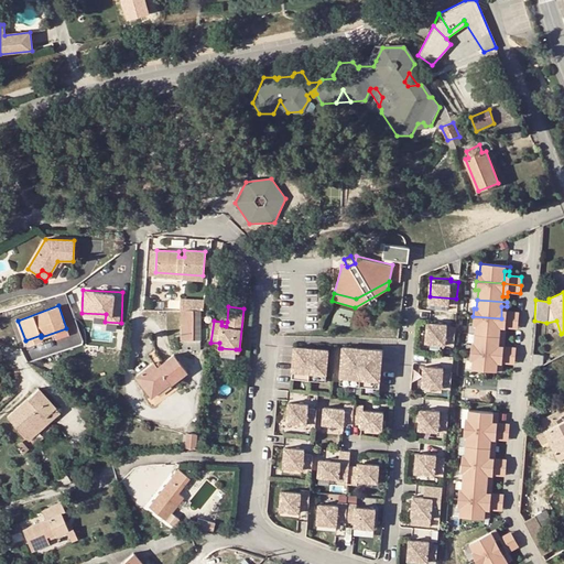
[(506,311),(507,306),(501,306),(501,318),(518,321),(519,312),(506,311)]
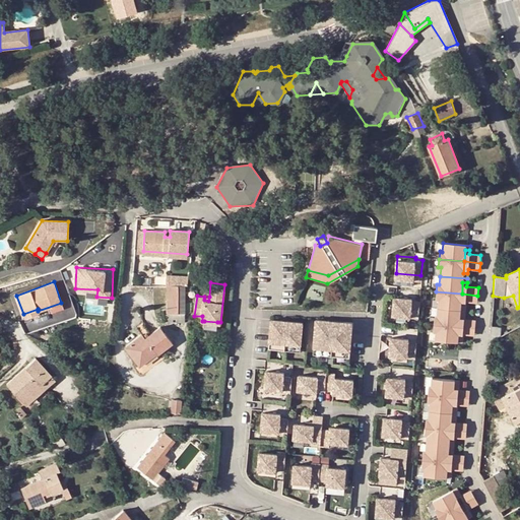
[(168,313),(179,313),(179,285),(182,285),(181,283),(168,283),(168,313)]
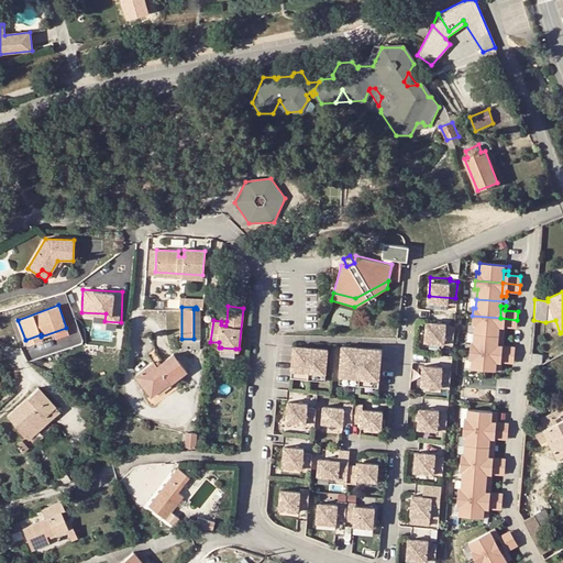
[(500,318),(472,316),(472,324),(474,324),(473,334),(503,337),(504,331),(498,331),(500,318)]
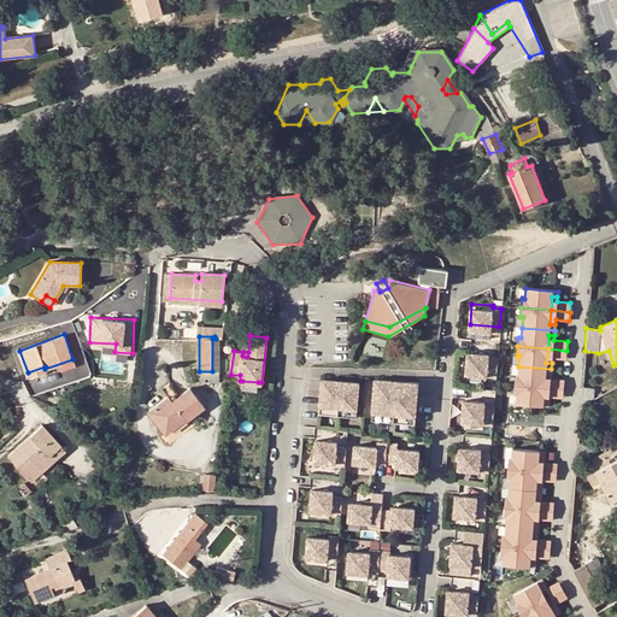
[(489,348),(468,347),(466,369),(497,371),(498,352),(489,351),(489,348)]
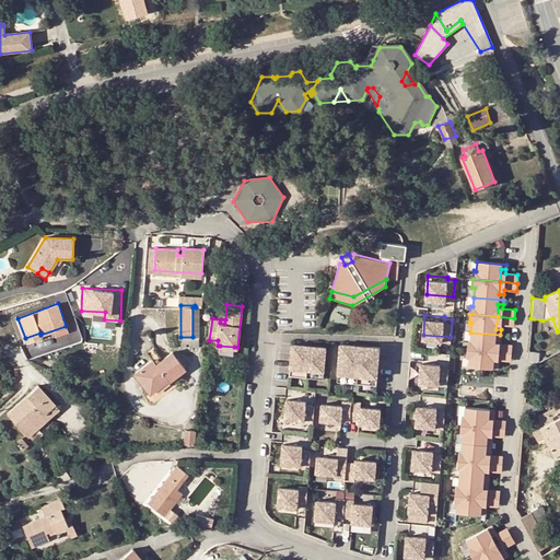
[(41,333),(25,338),(26,342),(42,337),(41,335),(41,333)]
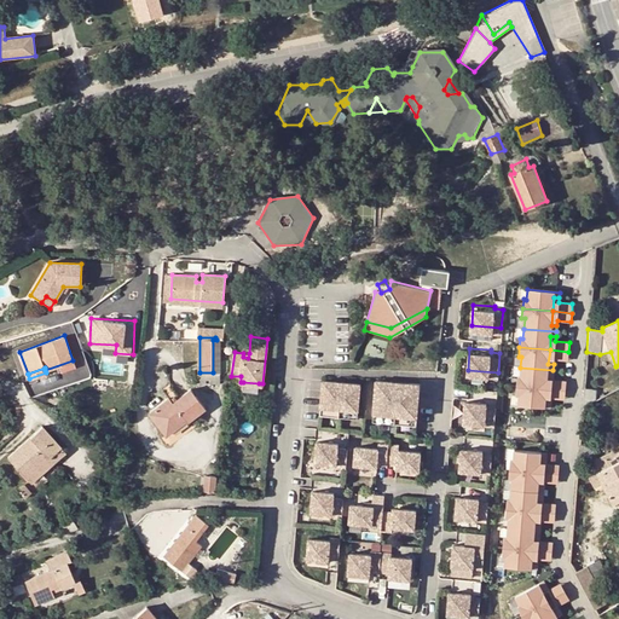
[(553,370),(520,368),(520,377),(516,377),(516,387),(547,389),(548,375),(553,376),(553,370)]
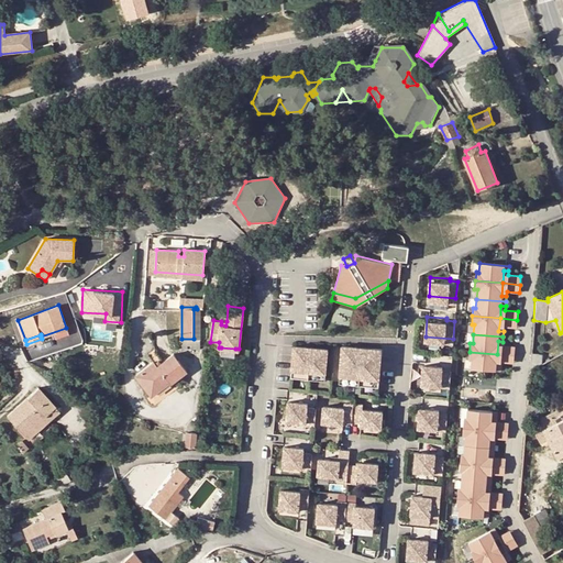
[(194,339),(181,339),(181,349),(199,349),(199,339),(194,339)]
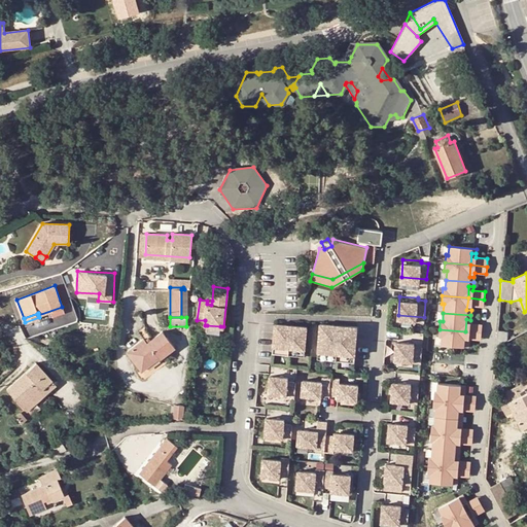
[(310,322),(278,319),(275,347),(307,350),(310,322)]
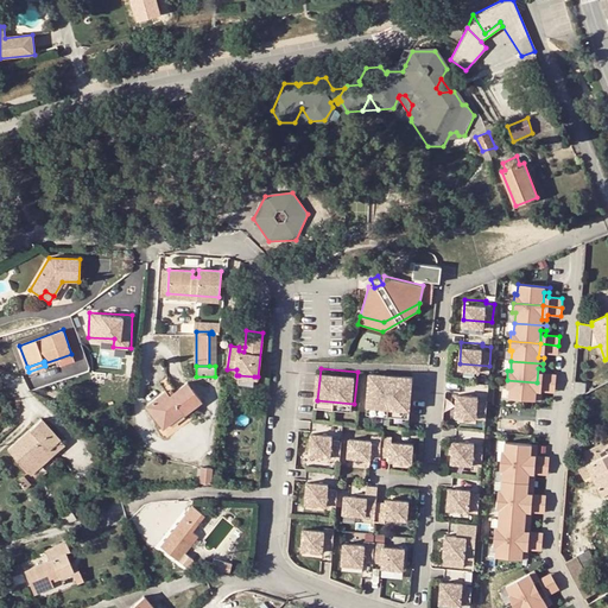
[(543,369),(538,368),(537,382),(555,384),(556,374),(543,373),(543,369)]
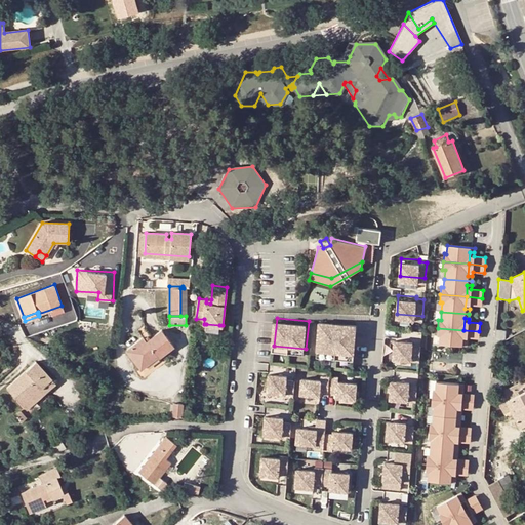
[(358,324),(321,320),(319,349),(356,353),(358,324)]
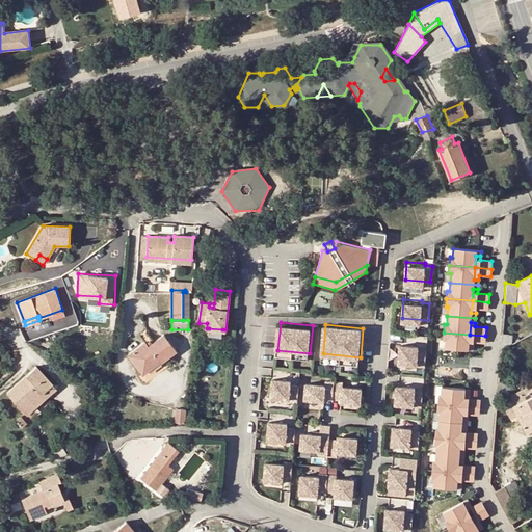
[(470,335),(444,333),(443,340),(446,340),(445,349),(473,351),(473,346),(469,346),(470,335)]
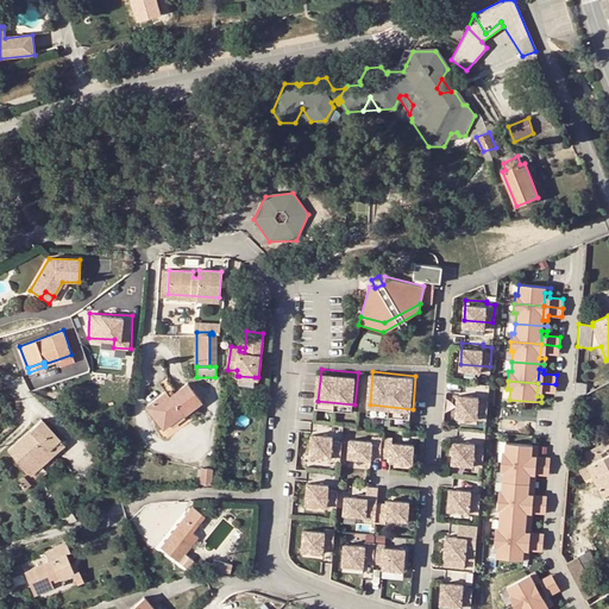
[(181,410),(183,413),(183,414),(201,401),(187,382),(175,393),(170,396),(167,391),(165,390),(150,403),(164,422),(181,410)]
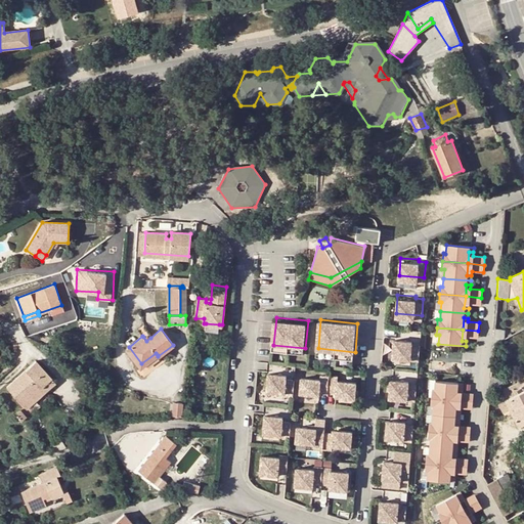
[(505,329),(493,329),(492,347),(504,340),(505,329)]
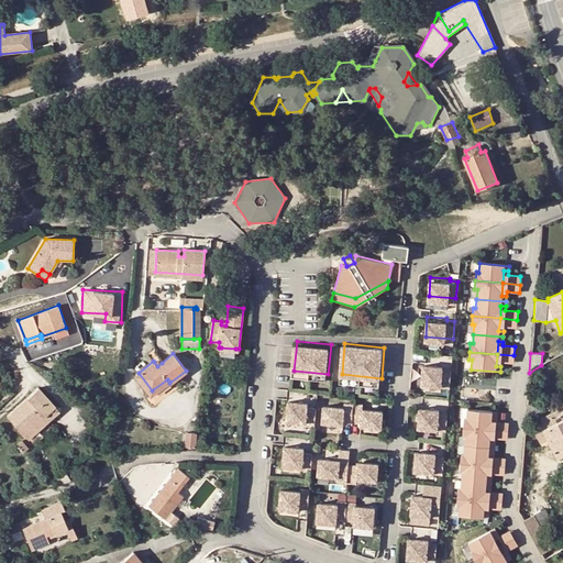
[(514,355),(497,354),(496,366),(500,366),(501,363),(514,363),(514,355)]
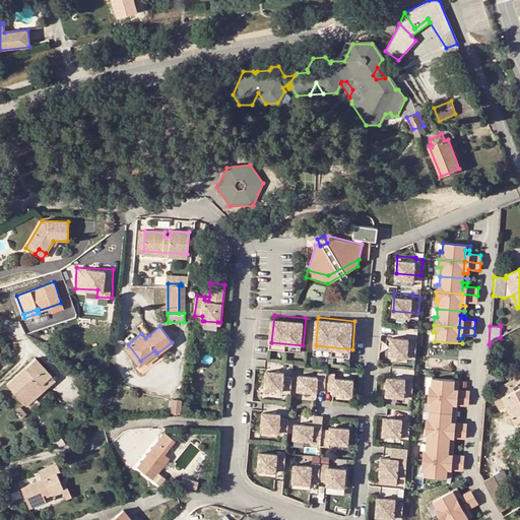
[(409,334),(391,333),(390,351),(415,353),(416,337),(409,336),(409,334)]
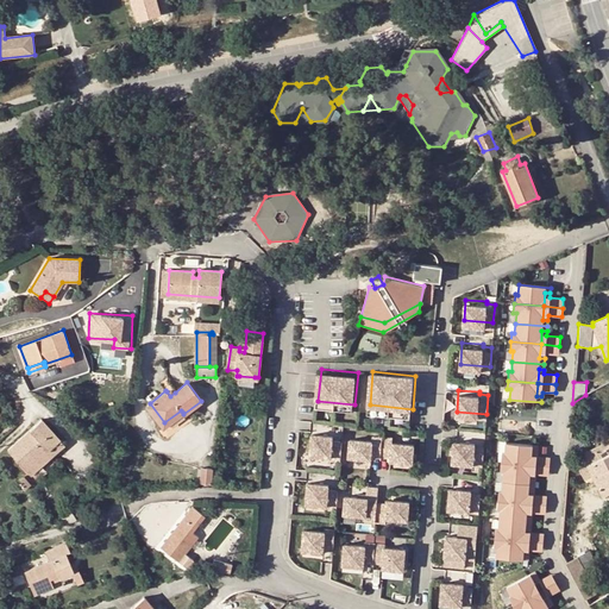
[(355,405),(318,401),(316,409),(355,412),(355,405)]
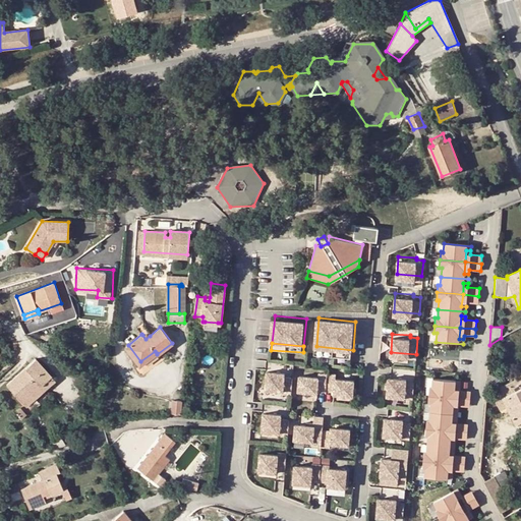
[(128,345),(125,348),(139,366),(157,353),(155,351),(140,361),(128,345)]
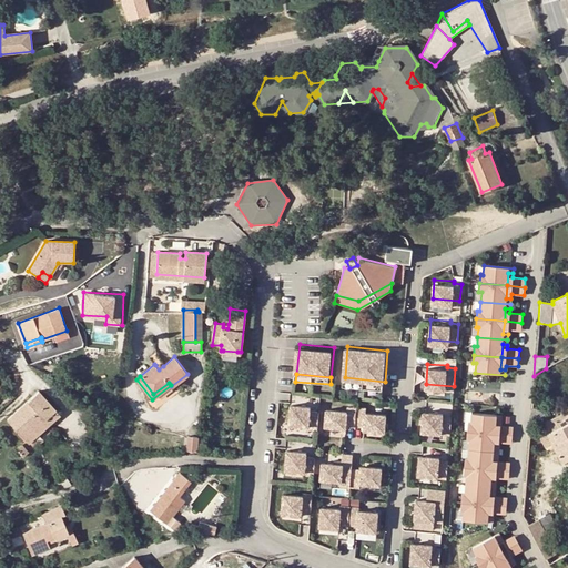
[(385,382),(345,377),(344,385),(384,388),(385,382)]
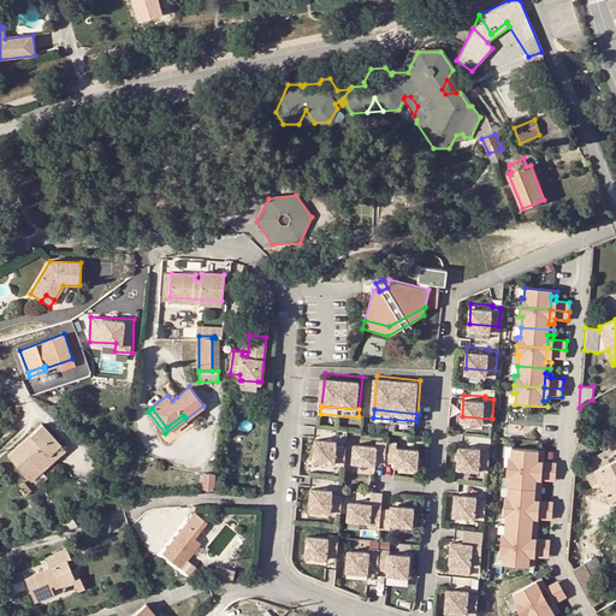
[(9,454),(28,474),(49,456),(53,460),(64,449),(42,425),(9,454)]
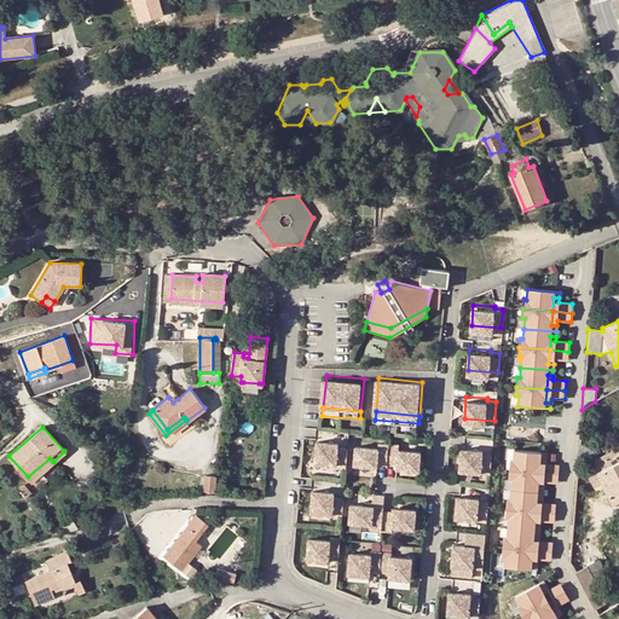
[(340,439),(318,437),(317,458),(337,461),(337,463),(347,464),(348,445),(340,444),(340,439)]
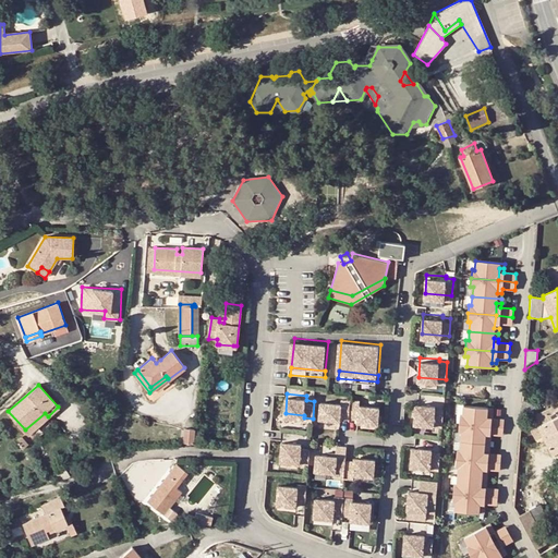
[(341,400),(320,399),(320,416),(341,417),(341,413),(350,414),(351,396),(341,396),(341,400)]
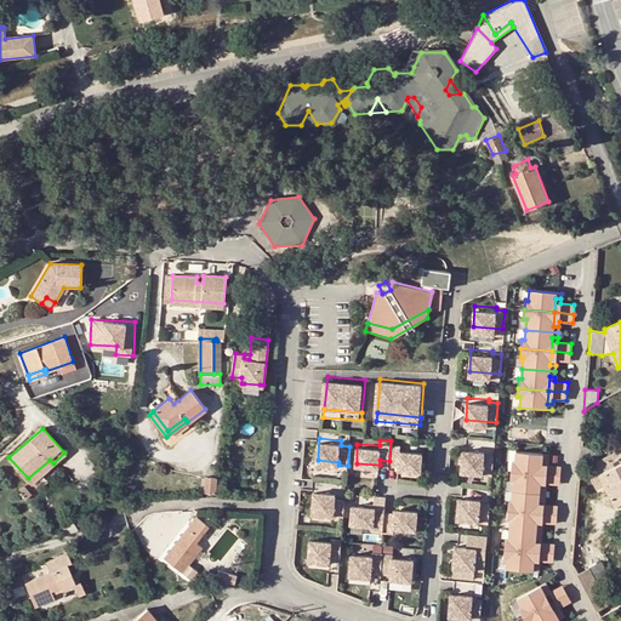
[(391,440),(389,461),(399,461),(398,465),(422,467),(422,448),(400,446),(400,442),(391,440)]
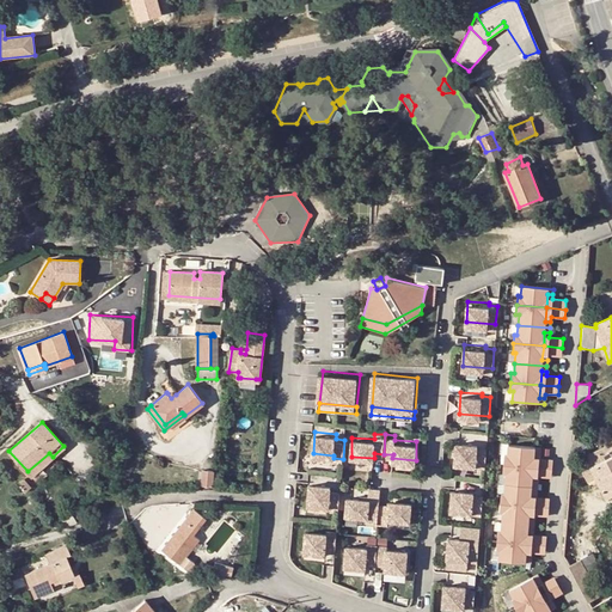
[(478,441),(457,439),(456,460),(485,463),(487,444),(478,444),(478,441)]
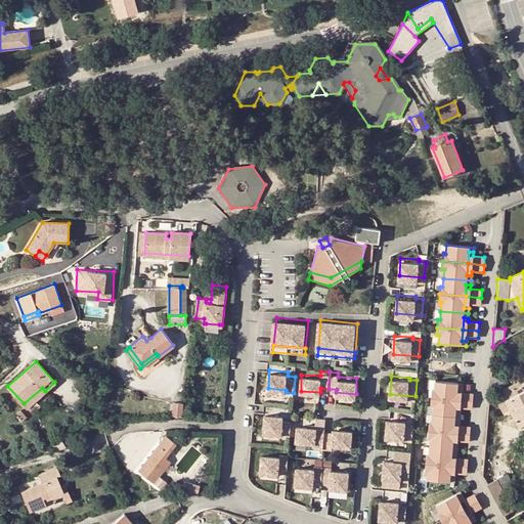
[(489,377),(488,386),(501,387),(503,377),(489,377)]
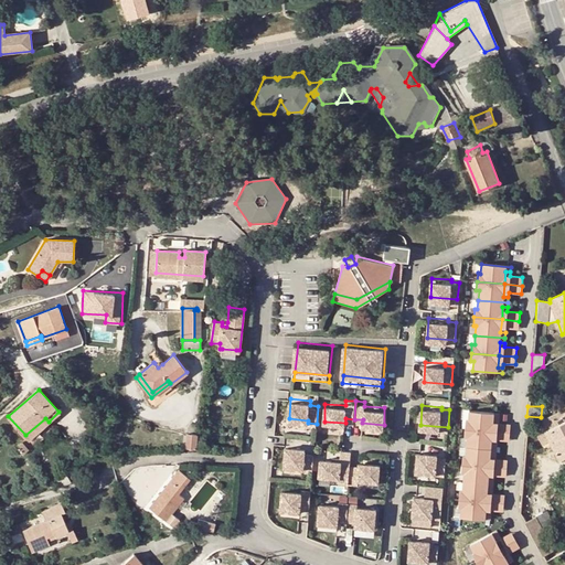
[(468,422),(466,422),(465,429),(492,432),(493,419),(499,419),(499,414),(469,412),(468,422)]
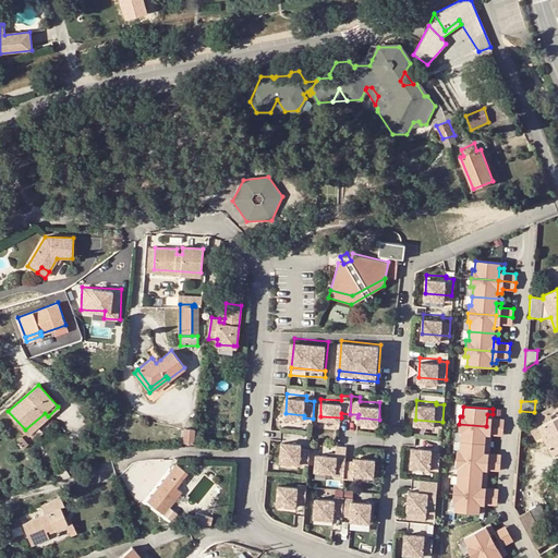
[(540,426),(541,427),(544,435),(554,452),(557,449),(557,411),(548,416),(550,421),(540,426)]
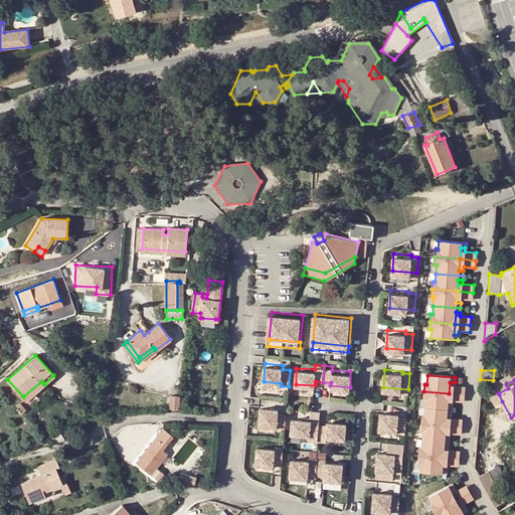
[(26,400),(44,384),(41,381),(23,396),(26,400)]
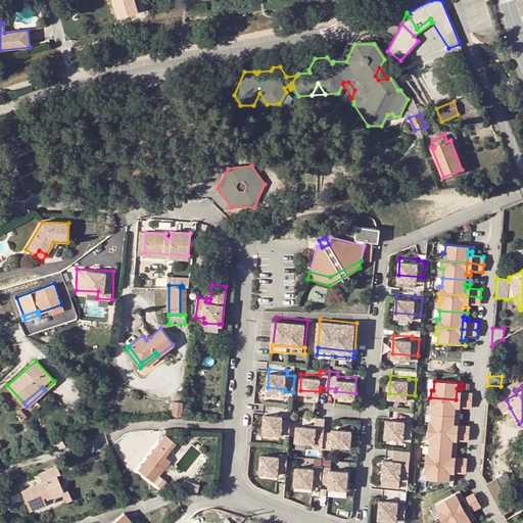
[(462,388),(457,388),(456,399),(461,399),(472,401),(472,393),(461,392),(462,388)]
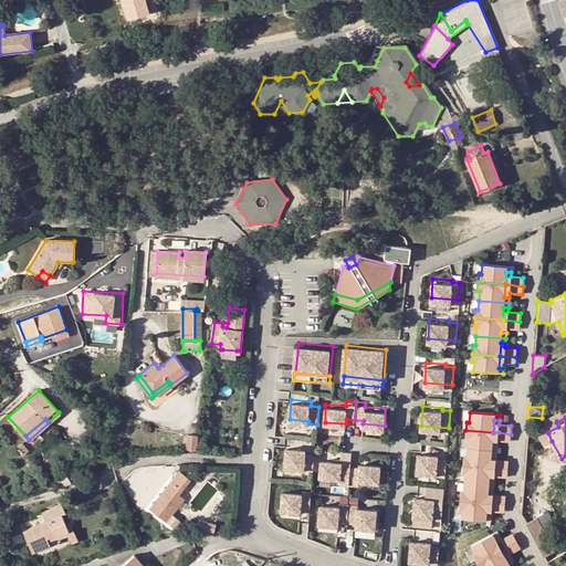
[(493,432),(465,430),(465,439),(468,439),(467,448),(496,451),(498,446),(493,444),(493,432)]
